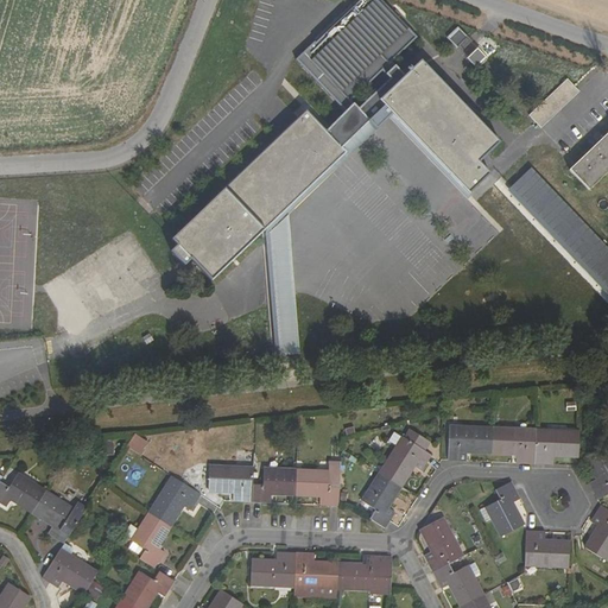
[(358,0),(305,49),(314,58),(372,0),(358,0)]
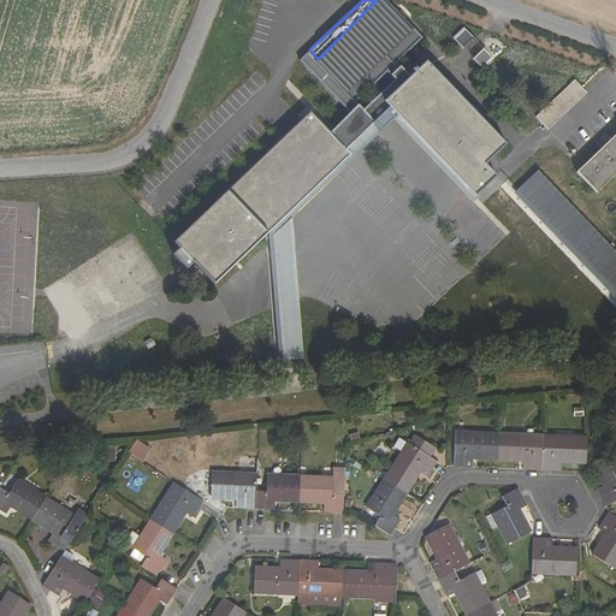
[(377,0),(318,59),(356,101),(421,40),(384,0),(377,0)]
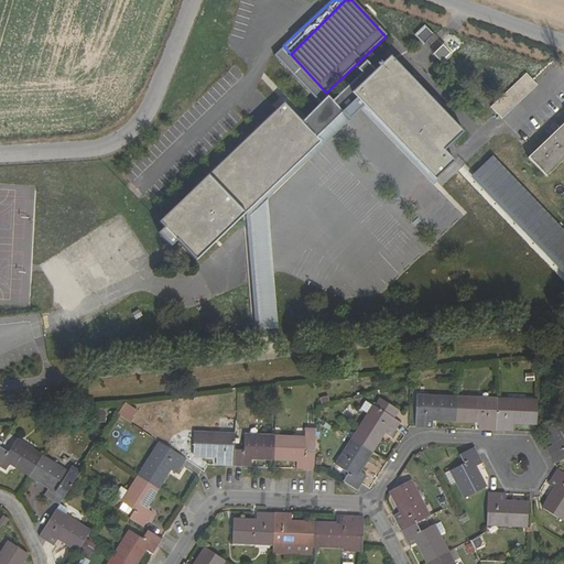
[(433,56),(443,66),(453,56),(443,46),(433,56)]
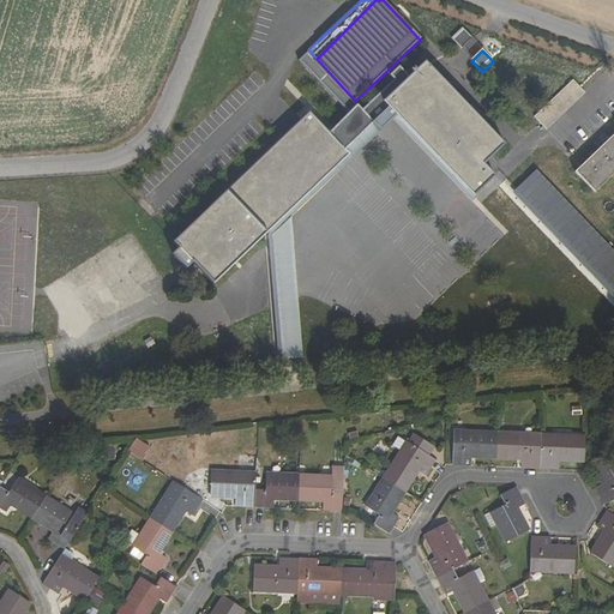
[(426,62),(385,102),(473,196),(453,216),(498,263),(537,223),(483,164),(504,145),(426,62)]
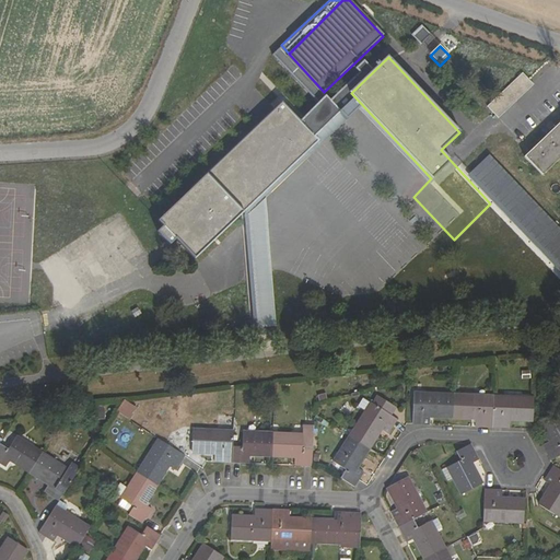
[(245,65),(171,137),(206,174),(159,221),(163,226),(159,232),(171,244),(176,238),(196,259),(232,224),(317,140),(245,65)]
